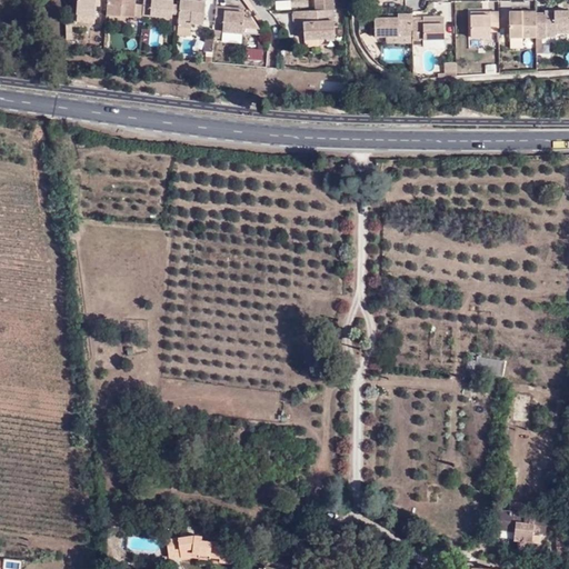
[(78,0),(78,13),(97,15),(97,6),(101,6),(101,0),(78,0)]
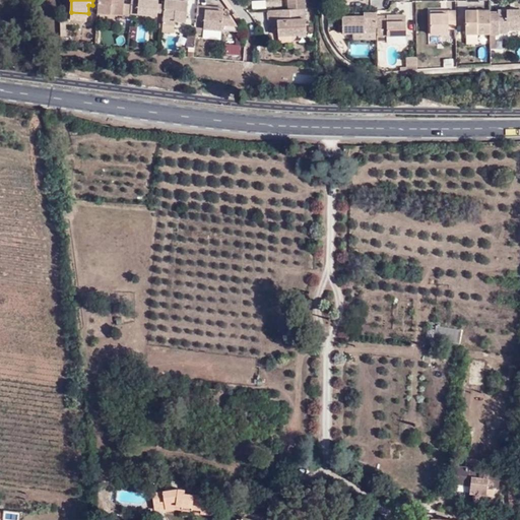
[(111,13),(130,15),(130,12),(131,4),(125,3),(124,0),(99,0),(99,13),(111,13)]
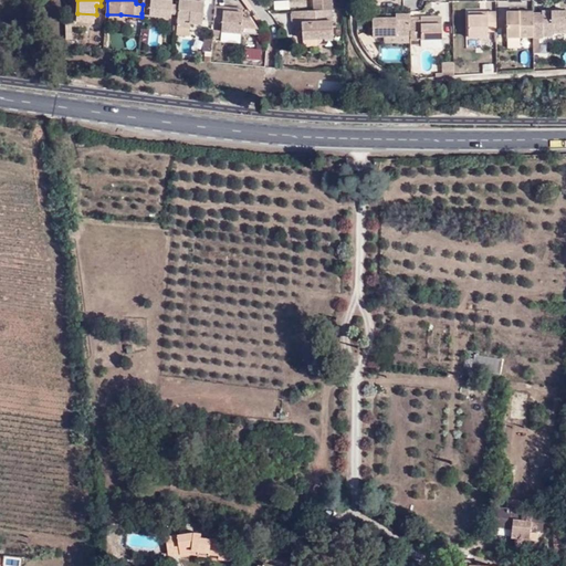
[(143,0),(143,4),(142,13),(171,17),(171,12),(173,3),(173,0),(143,0)]
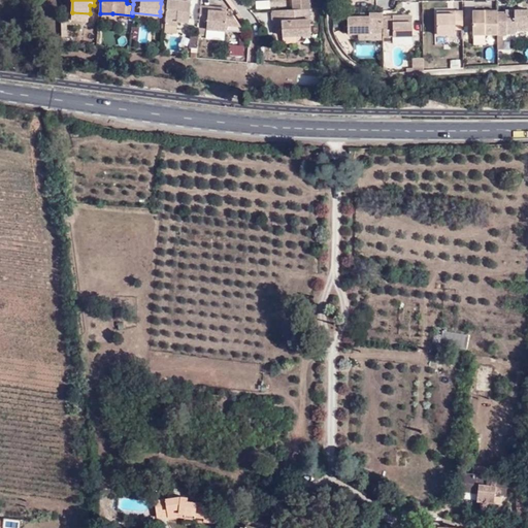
[(167,0),(167,3),(166,12),(165,24),(178,25),(178,21),(190,22),(191,0),(167,0)]
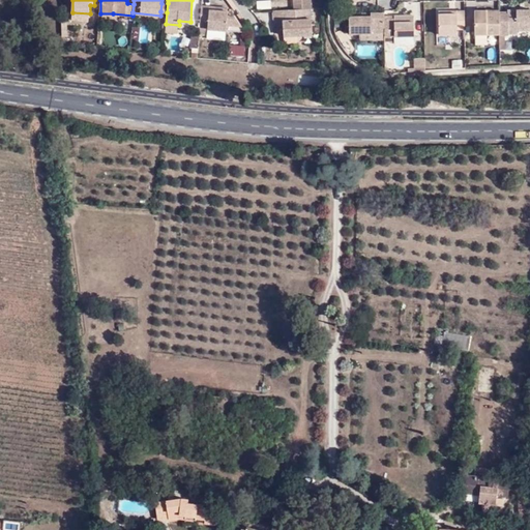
[(294,0),(294,9),(312,8),(311,0),(294,0)]
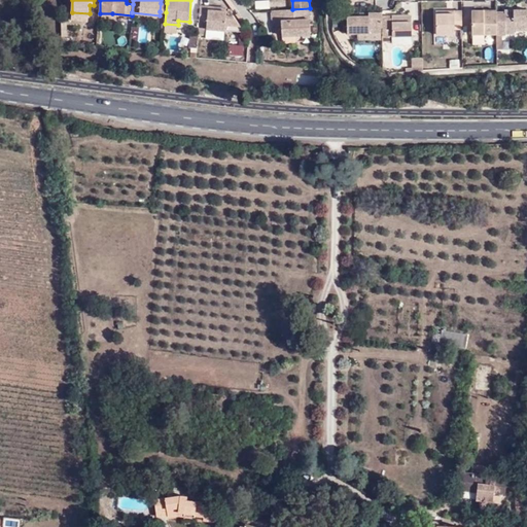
[(209,9),(209,6),(201,5),(200,22),(208,23),(208,28),(245,31),(244,30),(235,15),(226,14),(226,10),(209,9)]
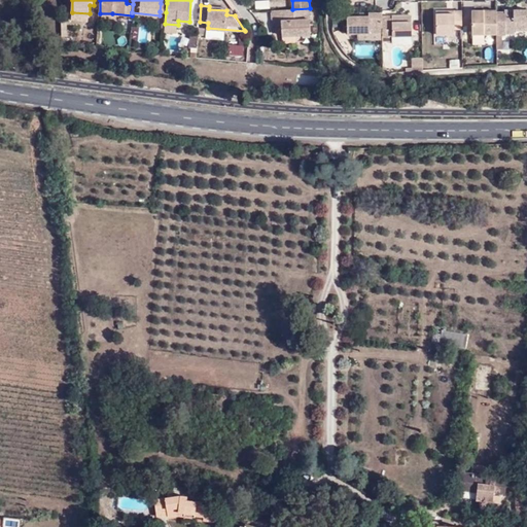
[(311,34),(310,8),(292,9),(273,10),(273,27),(282,26),(283,35),(296,35),(296,32),(301,33),(301,35),(311,34)]
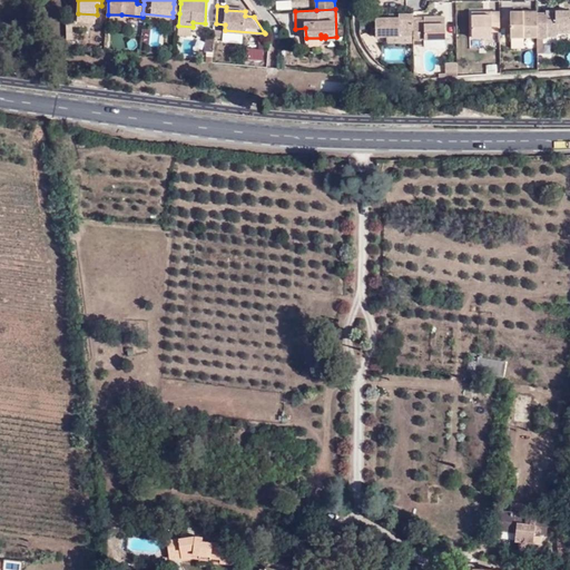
[(533,18),(533,11),(510,11),(511,38),(537,37),(537,18),(533,18)]
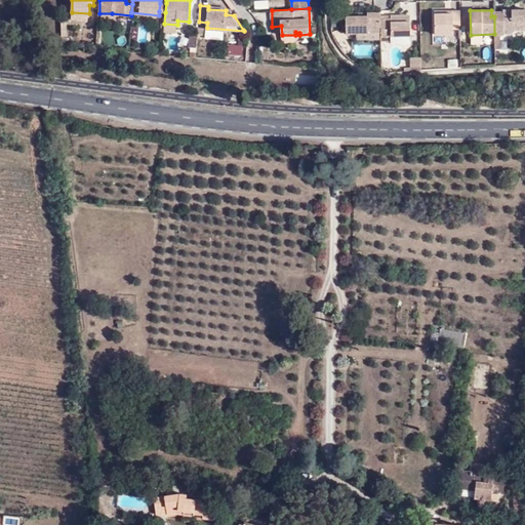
[(503,14),(494,14),(494,16),(494,34),(494,35),(500,35),(503,35),(503,34),(513,34),(513,32),(524,31),(524,10),(502,10),(503,14)]
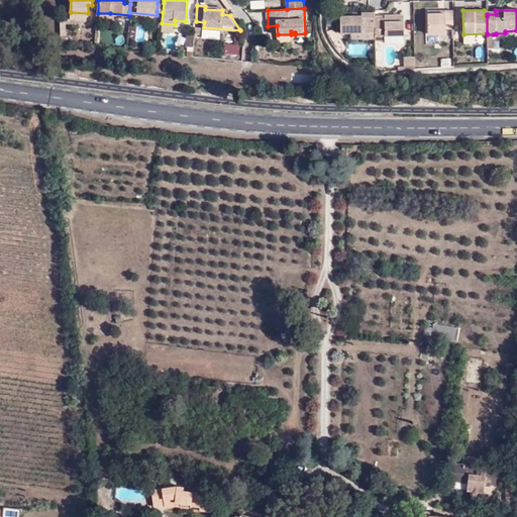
[(452,29),(452,11),(445,11),(445,14),(438,14),(438,11),(428,12),(429,34),(446,34),(446,29),(452,29)]
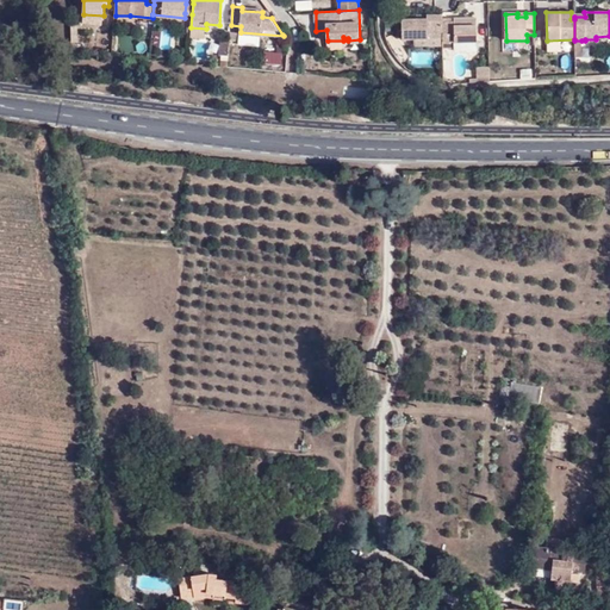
[(441,38),(441,14),(427,14),(427,19),(416,19),(402,19),(402,39),(414,38),(441,38)]
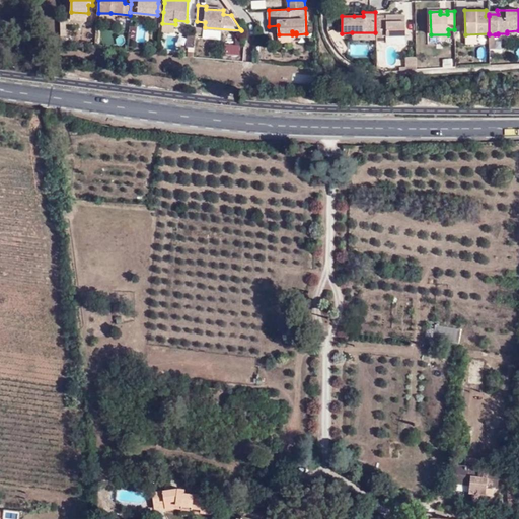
[(109,22),(110,13),(98,13),(98,21),(109,22)]
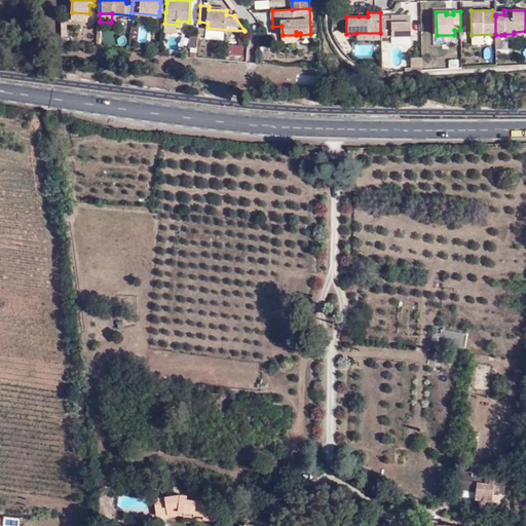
[(391,20),(382,21),(382,42),(392,42),(392,36),(412,36),(411,16),(391,16),(391,20)]
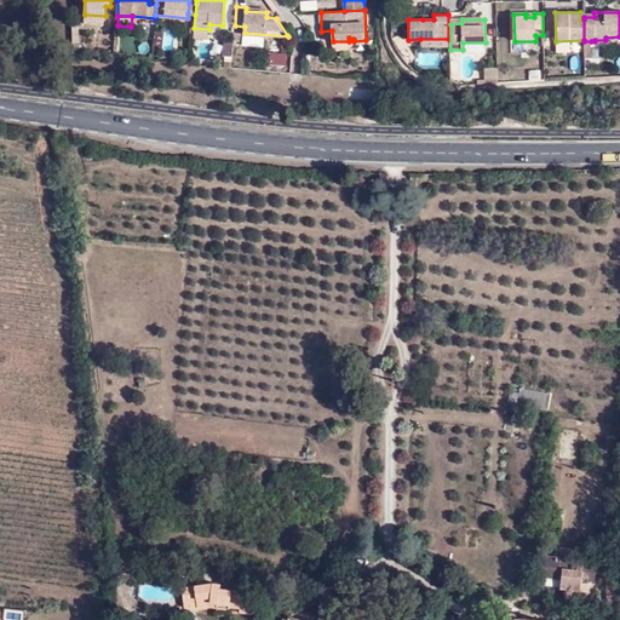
[(541,556),(540,567),(562,569),(562,577),(581,578),(584,560),(541,556)]
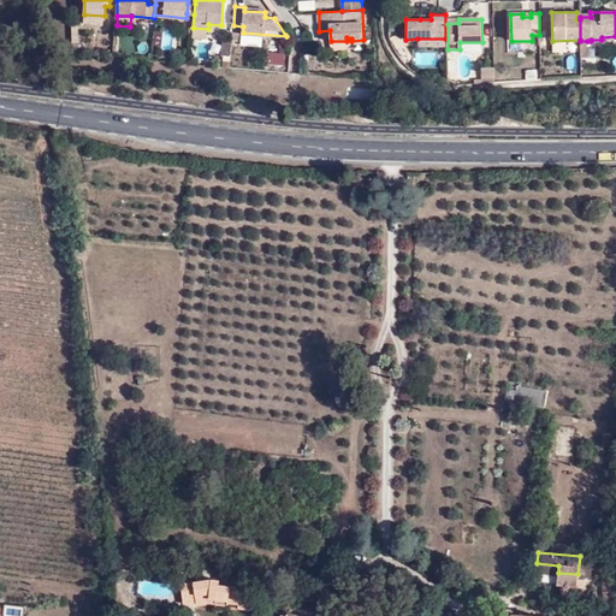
[(194,603),(205,602),(205,598),(213,598),(213,603),(212,608),(224,609),(225,602),(235,603),(235,606),(248,609),(250,592),(238,591),(238,587),(215,585),(217,580),(207,579),(190,581),(177,582),(181,603),(194,600),(194,603)]
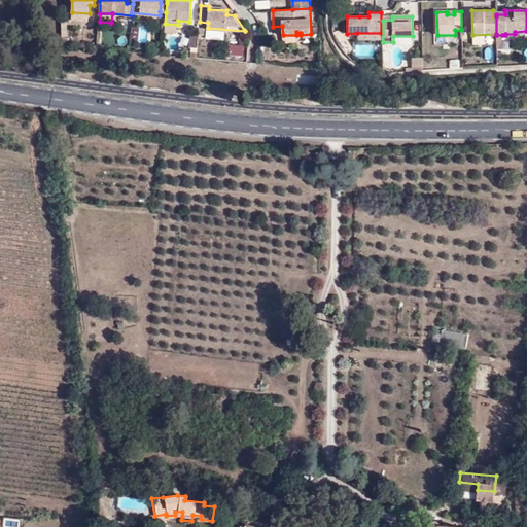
[(494,513),(500,500),(481,498),(478,512),(494,513)]
